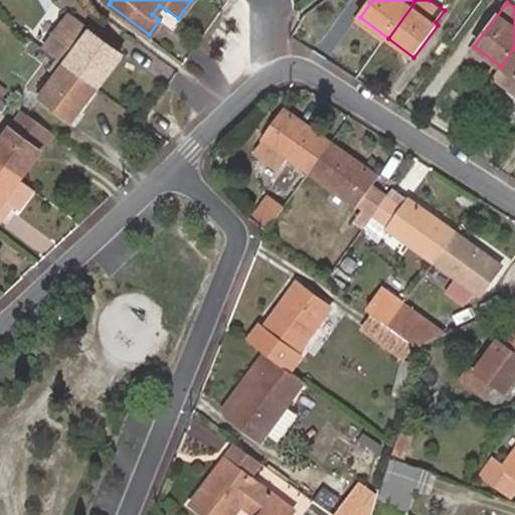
[(159,20),(166,10),(165,9),(159,5),(152,14),(158,19),(159,20)]
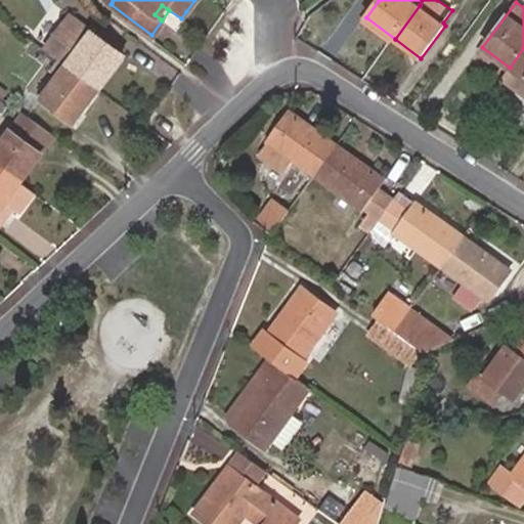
[(128,55),(93,29),(72,12),(43,50),(59,61),(99,92),(128,55)]
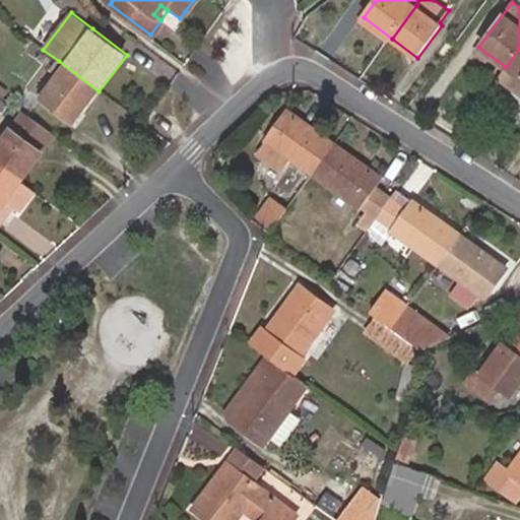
[(504,71),(506,67),(478,47),(473,55),(486,64),(490,61),(504,71)]
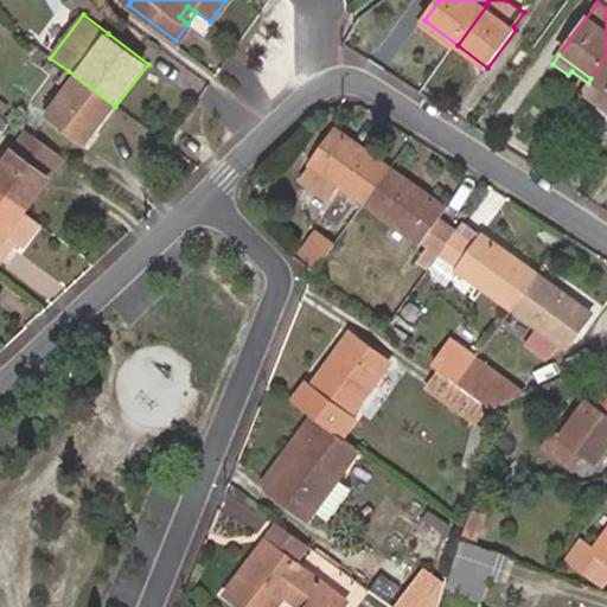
[(606,56),(590,78),(588,83),(581,91),(601,106),(606,97),(606,56)]
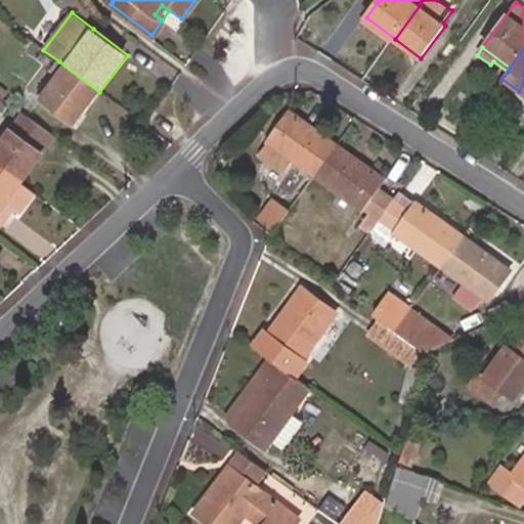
[(99,92),(59,61),(52,71),(58,75),(41,98),(75,123),(99,92)]
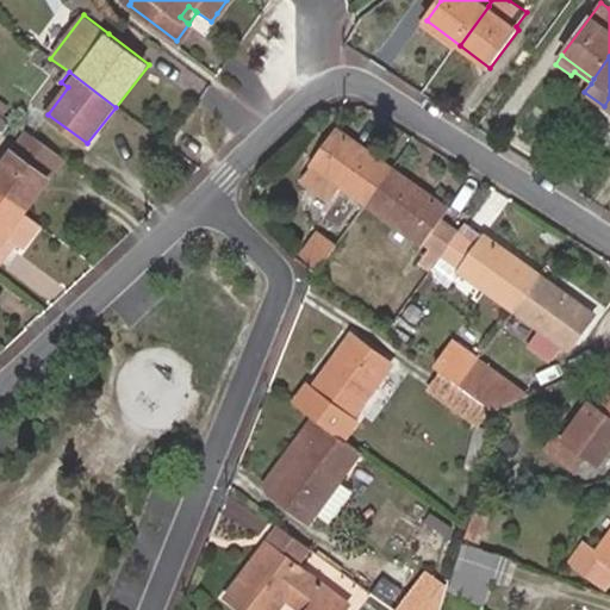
[(365,204),(392,166),(337,128),(311,165),(300,179),(329,200),(340,186),(365,204)]
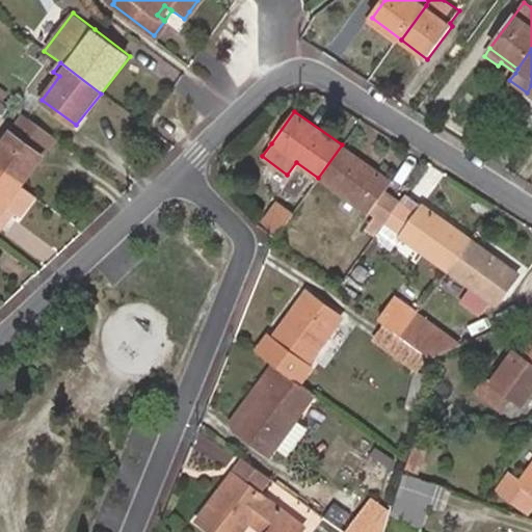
[(57,140),(23,115),(0,143),(0,169),(25,188),(48,155),(47,154),(57,140)]
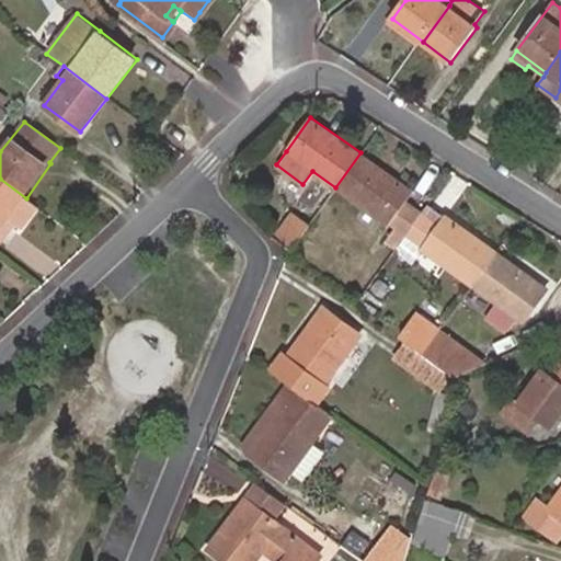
[(414,192),(361,152),(335,187),(390,227),(391,225),(396,228),(386,241),(396,249),(405,236),(422,213),(407,203),(414,192)]
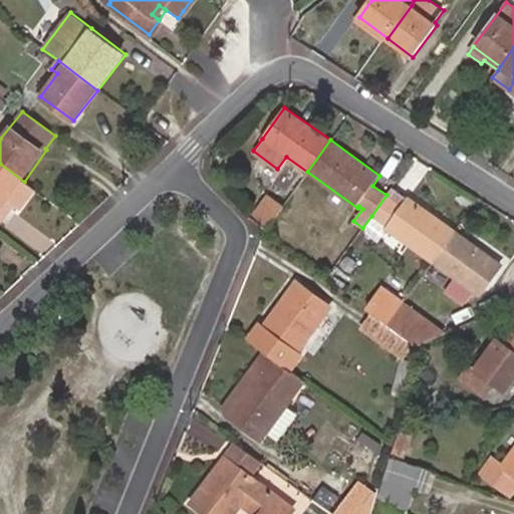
[(21,211),(36,191),(24,182),(0,164),(0,223),(1,224),(6,217),(1,213),(10,202),(15,206),(21,211)]
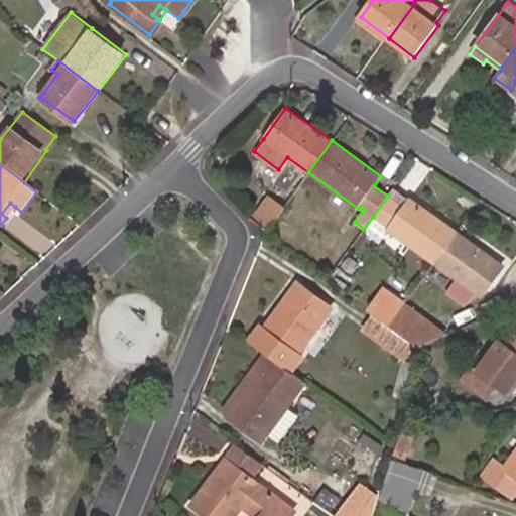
[(293,194),(298,185),(288,178),(282,186),(293,194)]
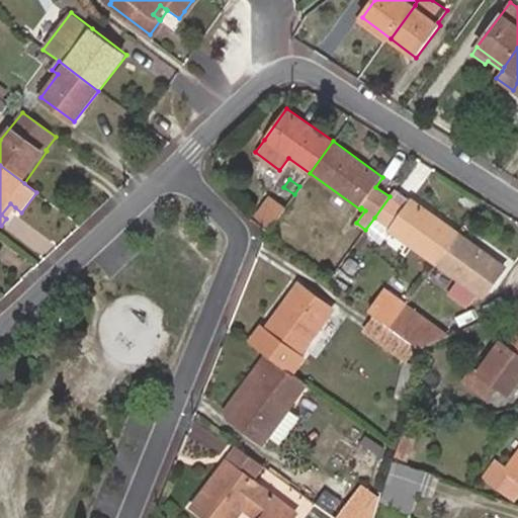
[(271,228),(281,211),(285,206),(294,194),(283,187),(274,199),(269,196),(254,219),(268,233),(271,228)]
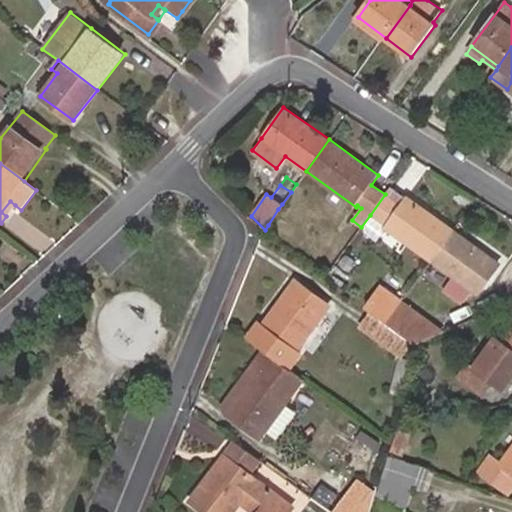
[(391,186),(385,194),(370,215),(385,226),(384,228),(431,261),(453,230),(391,186)]
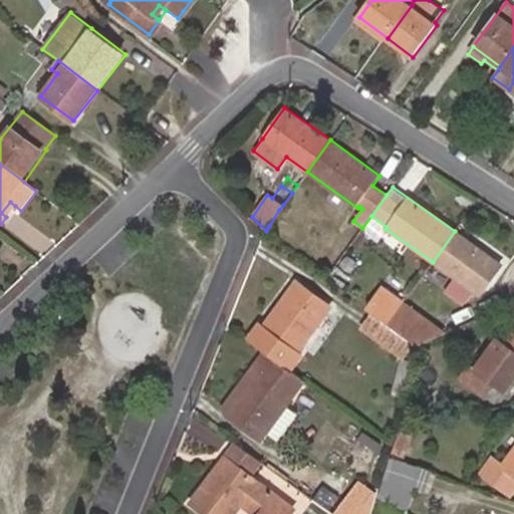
[(15,206),(10,202),(1,213),(6,217),(15,206)]
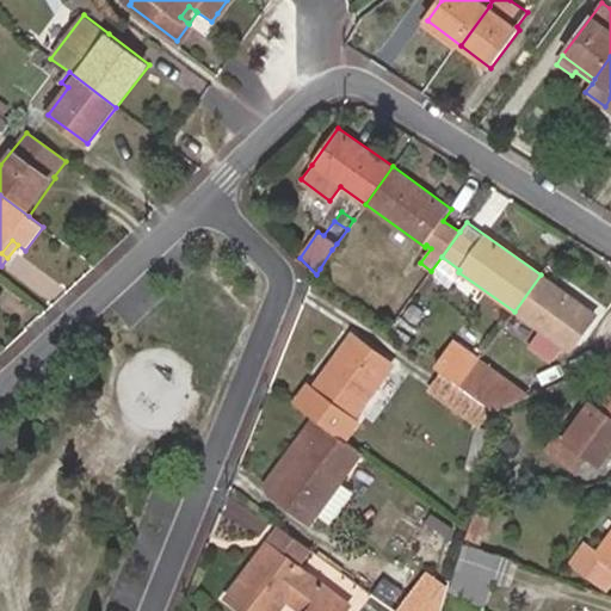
[(332,250),(320,269),(332,277),(344,258),(332,250)]
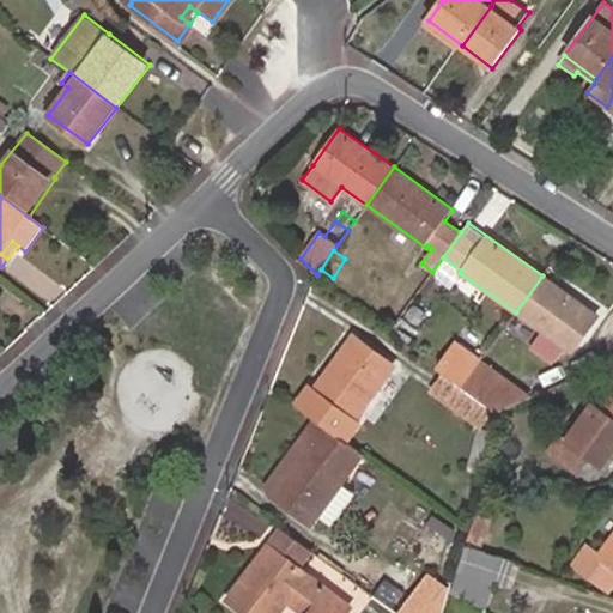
[(599,317),(542,275),(516,313),(541,333),(530,347),(553,364),(564,349),(572,356),(599,317)]
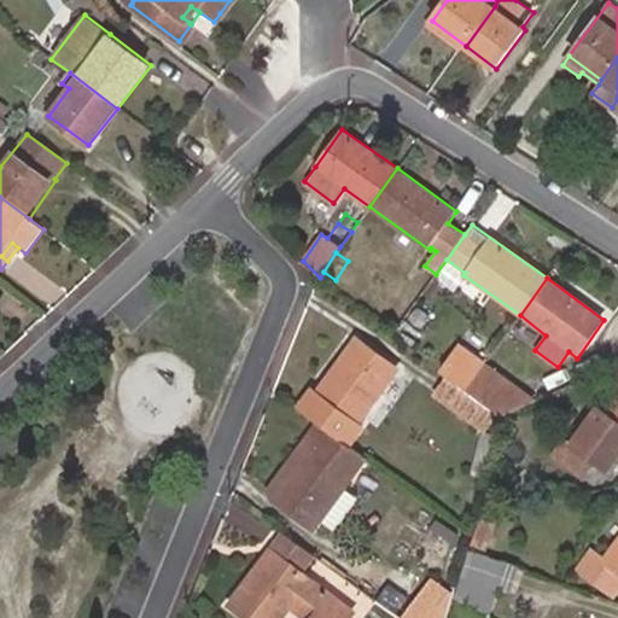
[(313,394),(301,410),(318,423),(354,449),(366,435),(356,427),(398,368),(359,339),(347,354),(356,361),(351,369),(340,362),(315,396),(313,394)]
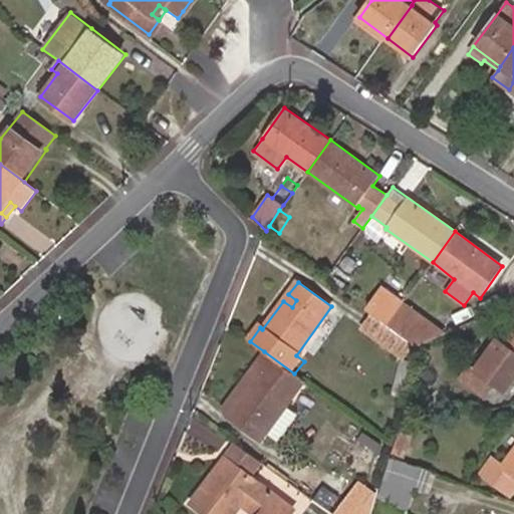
[(388,324),(404,303),(382,287),(366,308),(372,312),(388,324)]
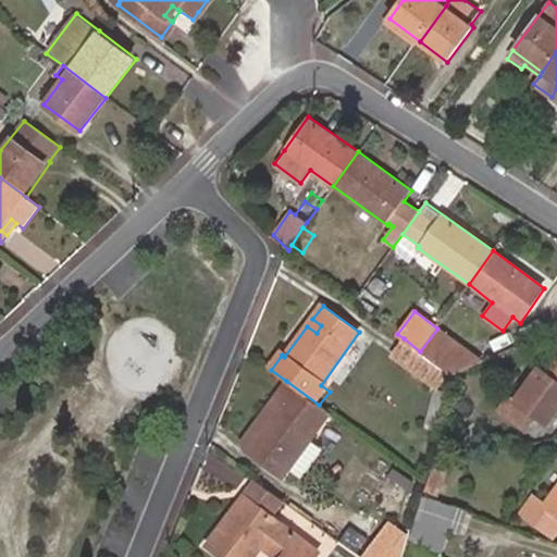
[(321,325),(312,319),(307,326),(317,333),(321,325)]
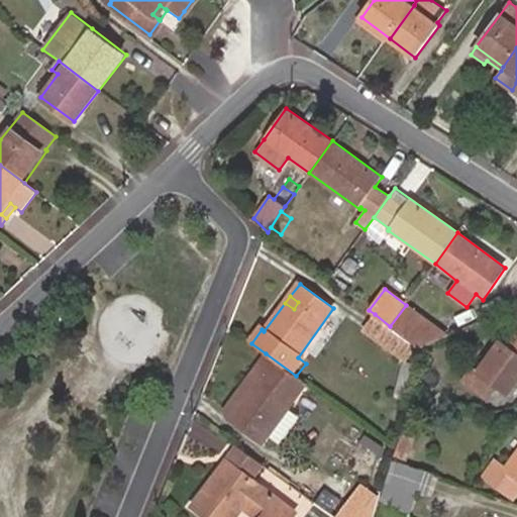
[(419,348),(448,335),(406,305),(390,326),(394,329),(417,346),(419,348)]
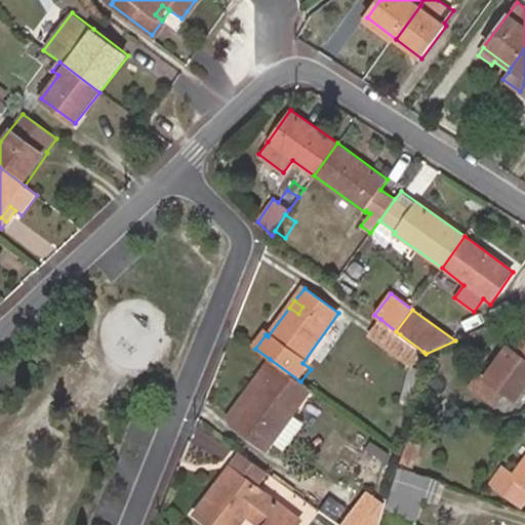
[(384,348),(396,331),(380,319),(367,336),(384,348)]
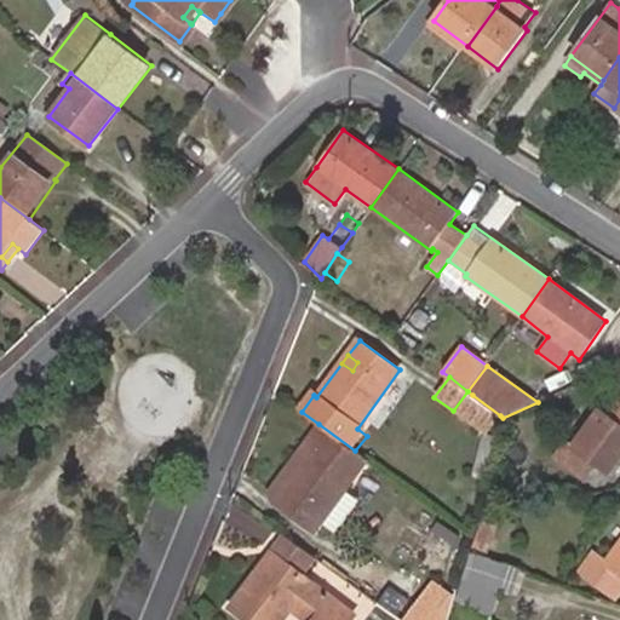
[(619,382),(619,380),(573,445),(566,440),(554,457),(585,480),(597,464),(612,474),(619,460),(619,382)]
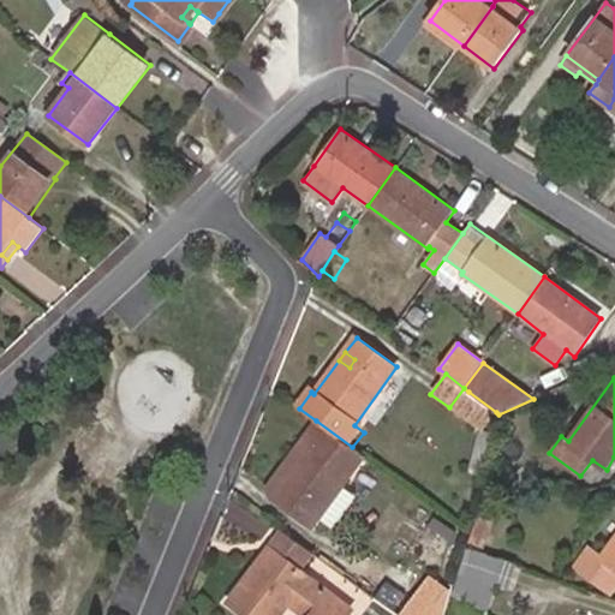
[(469,392),(464,388),(449,407),(483,433),(493,435),(499,415),(496,412),(469,392)]
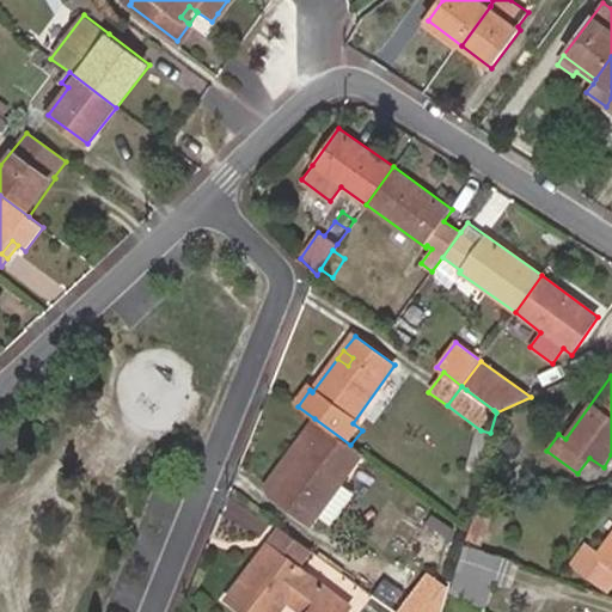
[(342,484),(363,454),(350,445),(314,418),(300,438),(308,442),(269,496),(311,527),(319,516),(342,484)]
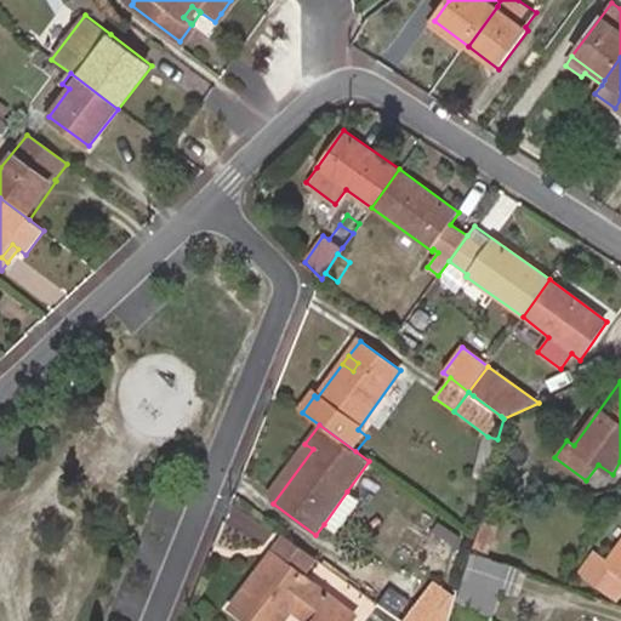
[(506,462),(512,437),(503,434),(496,459),(506,462)]
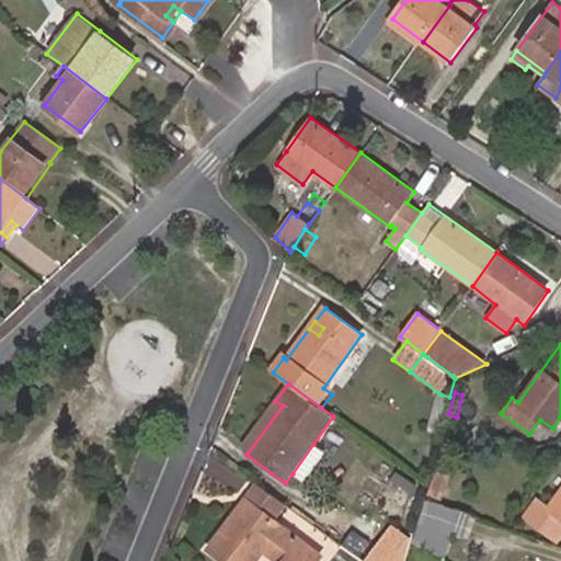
[(430,425),(441,430),(449,397),(441,395),(430,425)]
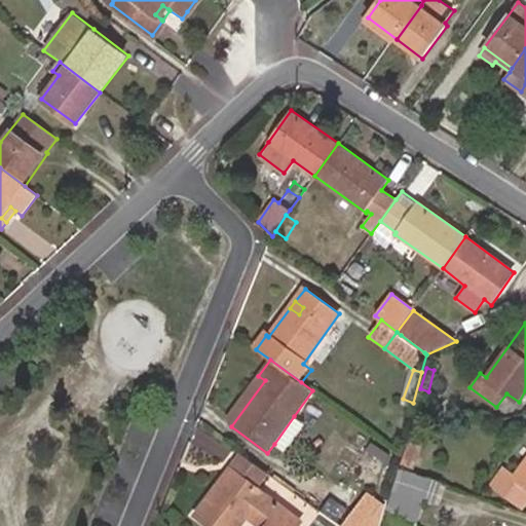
[(304,423),(294,416),(274,444),(285,451),(304,423)]
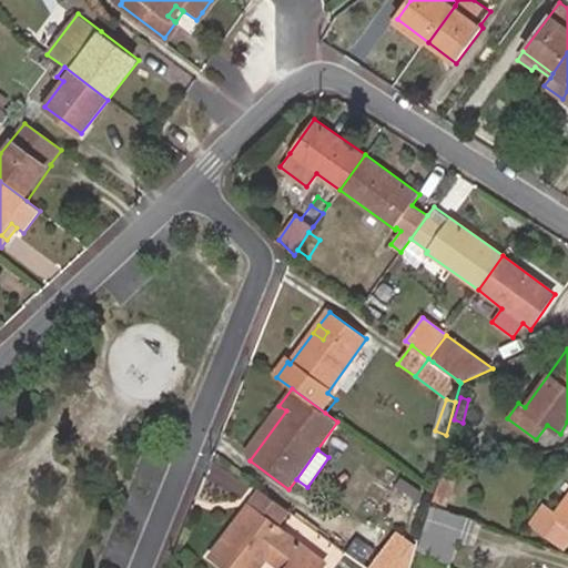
[(447,506),(455,482),(442,477),(434,501),(447,506)]
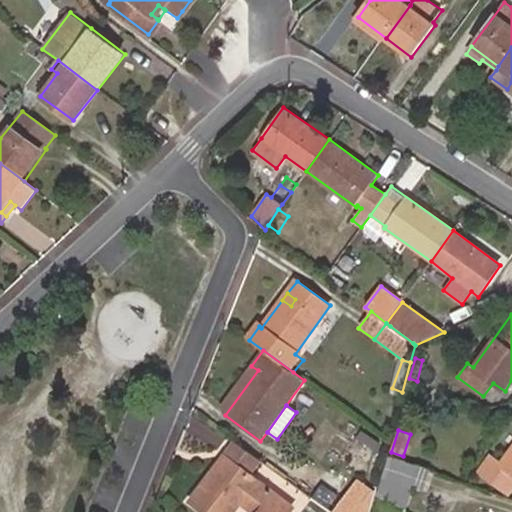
[(234,440),(224,453),(252,474),(262,460),(234,440)]
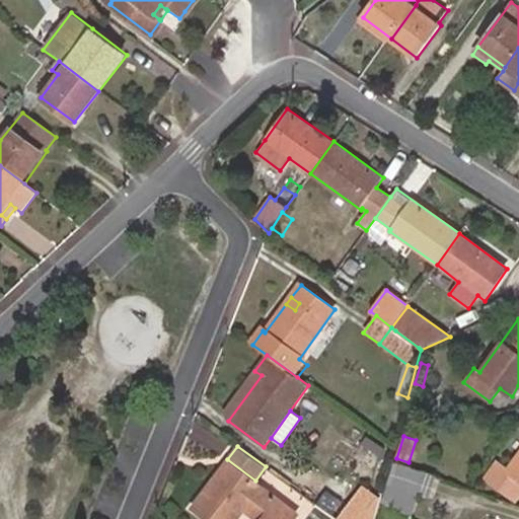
[(518,452),(507,468),(499,462),(486,478),(515,501),(518,495),(518,452)]
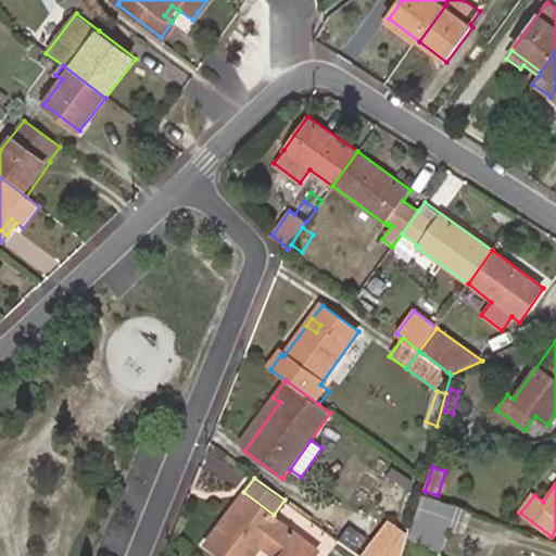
[(242,494),(235,488),(223,503),(230,509),(204,542),(222,555),(253,555),(261,546),(274,555),(315,555),(319,550),(280,520),(274,515),(243,492),(242,494)]
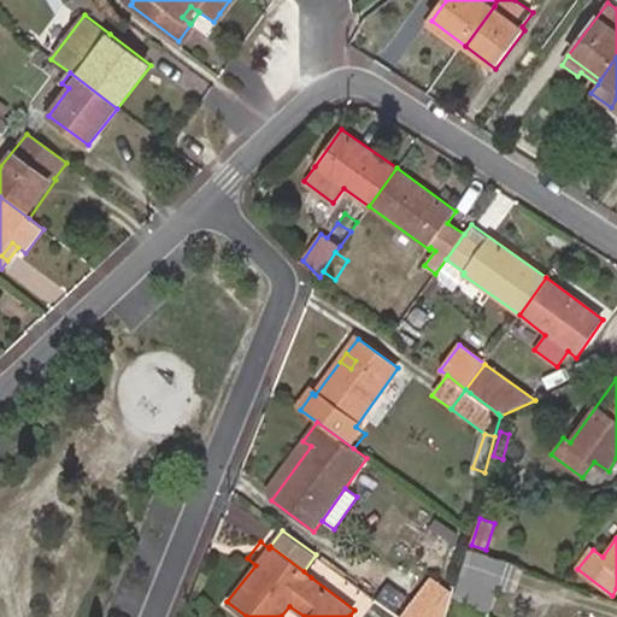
[(519,565),(470,548),(456,595),(491,612),(499,588),(510,592),(519,565)]
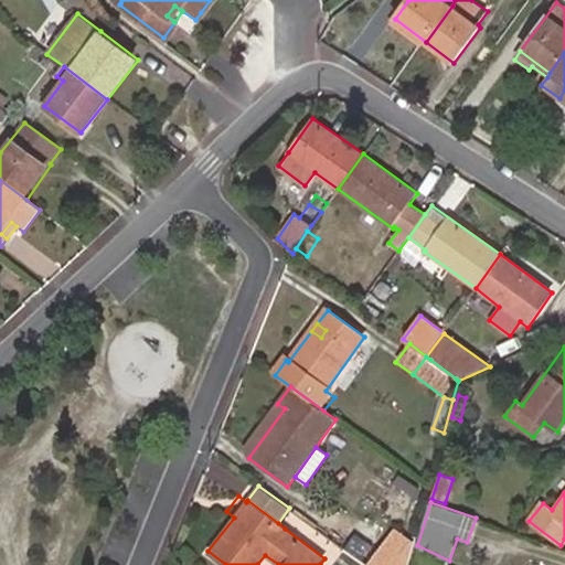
[(407,564),(408,564),(400,558),(408,546),(392,534),(369,564),(407,564)]
